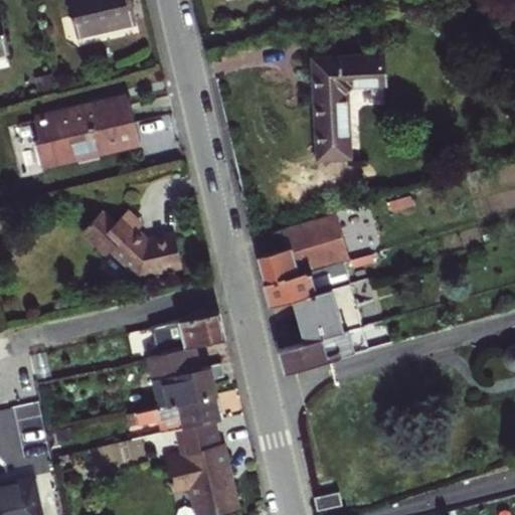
[(68,0),(77,35),(136,21),(131,0),(68,0)]
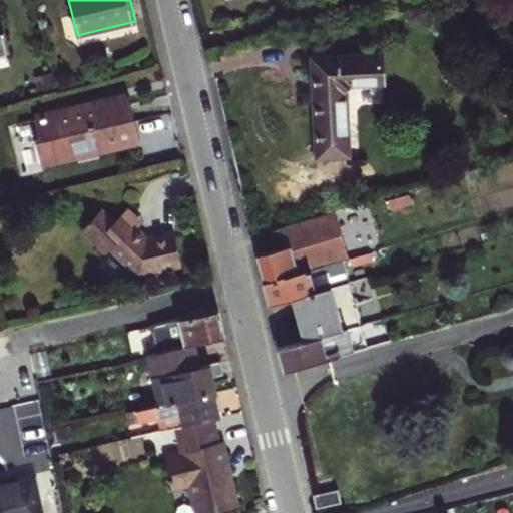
[(0,53),(10,52),(0,10),(0,53)]
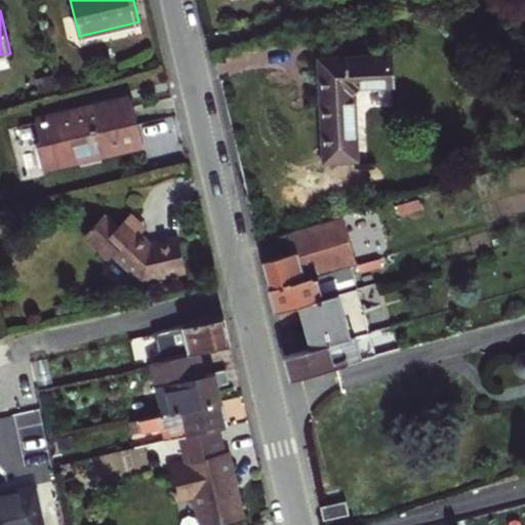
[(360,86),(393,83),(392,55),(321,59),(323,111),(326,162),(357,160),(354,92),(360,86)]
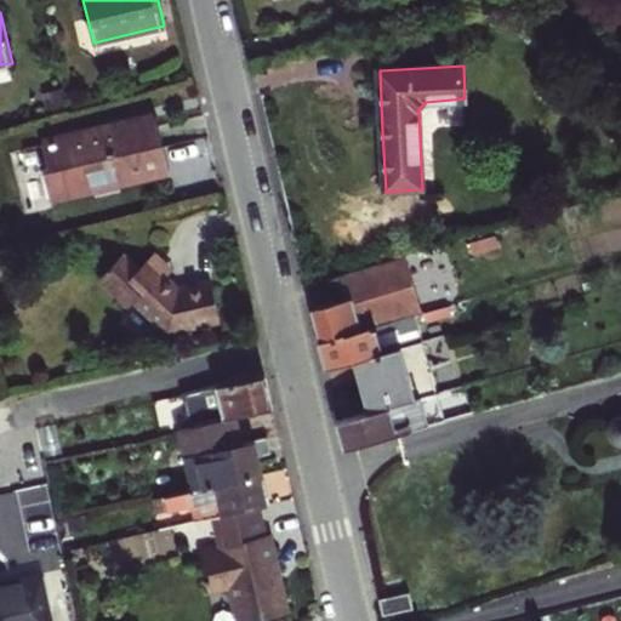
[(155,118),(143,120),(151,149),(163,146),(155,118)]
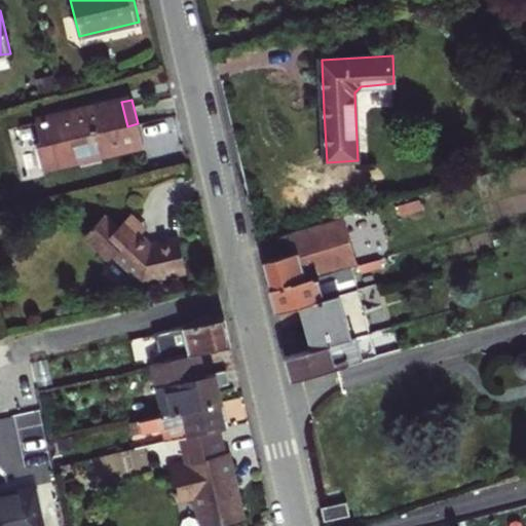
[(121,102),(37,122),(41,140),(36,141),(43,170),(143,145),(140,134),(138,123),(127,126),(121,102)]
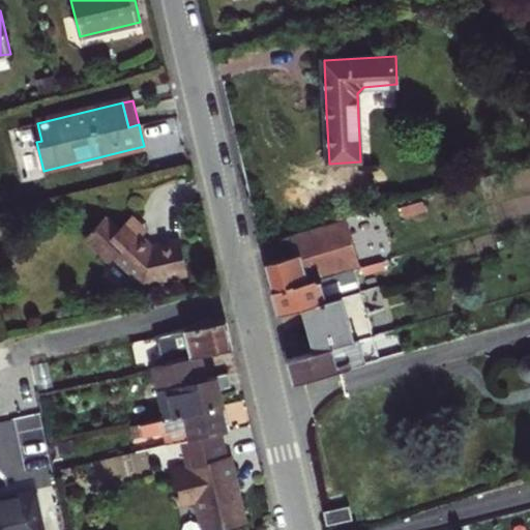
[(134,215),(130,218),(146,233),(149,230),(134,215)]
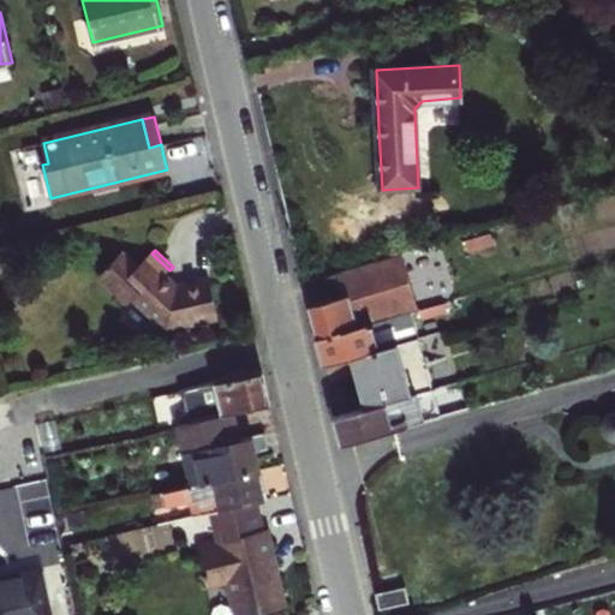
[(165,276),(169,270),(151,254),(139,268),(123,252),(100,276),(130,304),(133,299),(165,328),(184,323),(184,324),(219,317),(215,298),(210,280),(175,287),(165,276)]
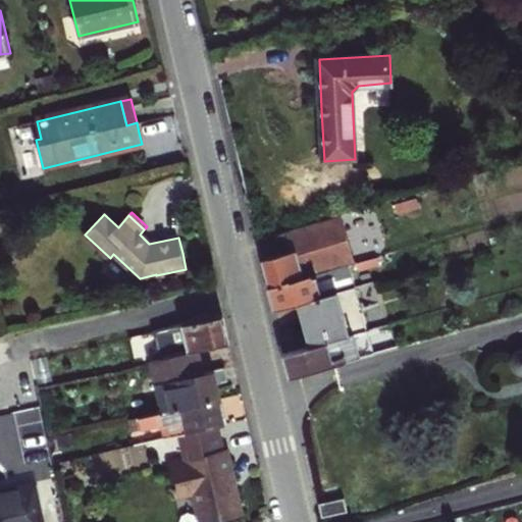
[(357,263),(343,215),(276,235),(282,255),(263,261),(270,288),(357,263)]
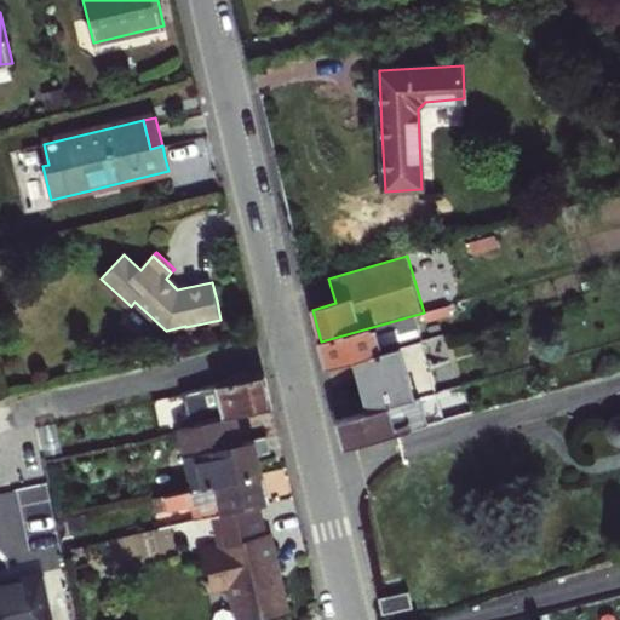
[(390,322),(321,342),(323,355),(327,368),(356,361),(409,345),(408,338),(390,343),(389,336),(419,327),(452,317),(449,305),(390,322)]
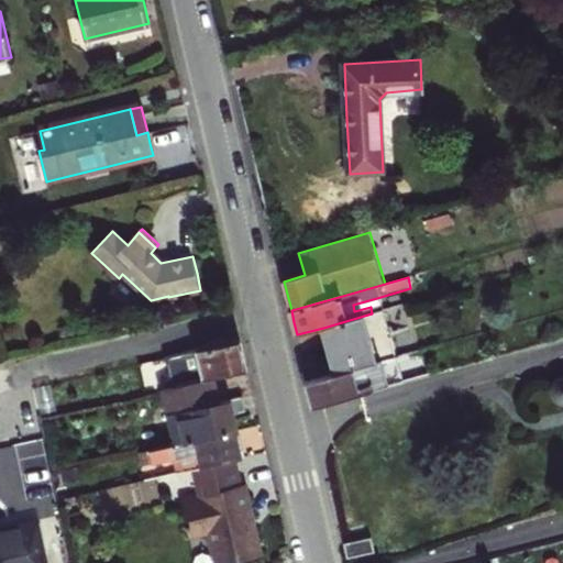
[(371,307),(372,313),(384,310),(381,297),(353,305),(354,311),(371,307)]
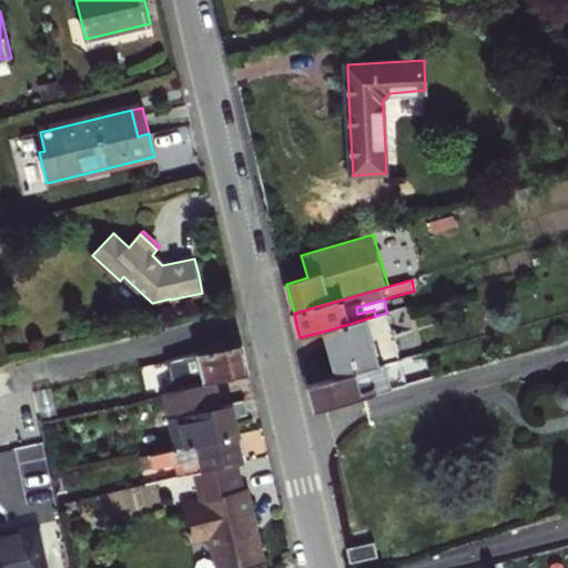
[(375,316),(326,331),(333,354),(340,378),(378,366),(401,361),(387,313),(375,316)]
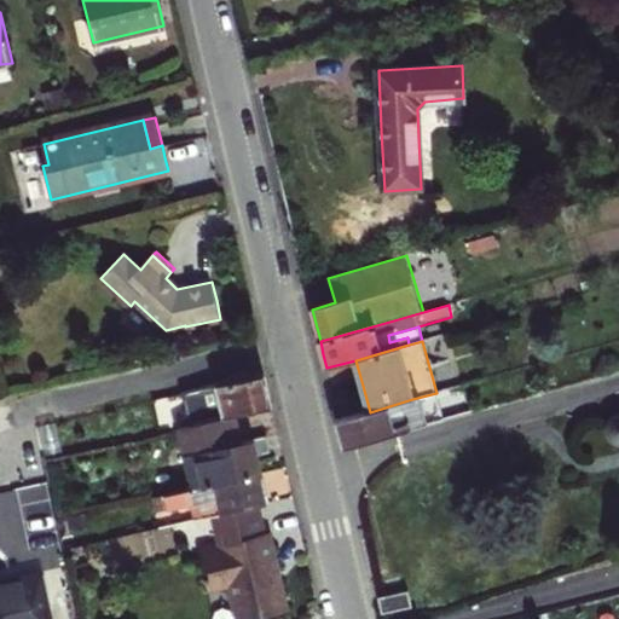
[(266,375),(184,394),(190,424),(236,414),(273,404),(270,389),(266,375)]
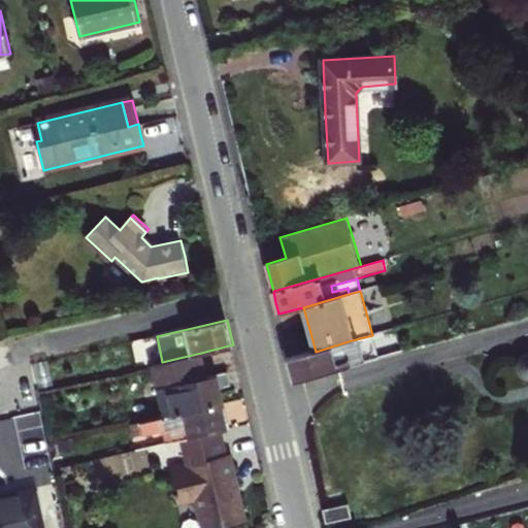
[(352,340),(316,352),(288,359),(291,370),(294,382),(378,358),(372,335),(352,340)]
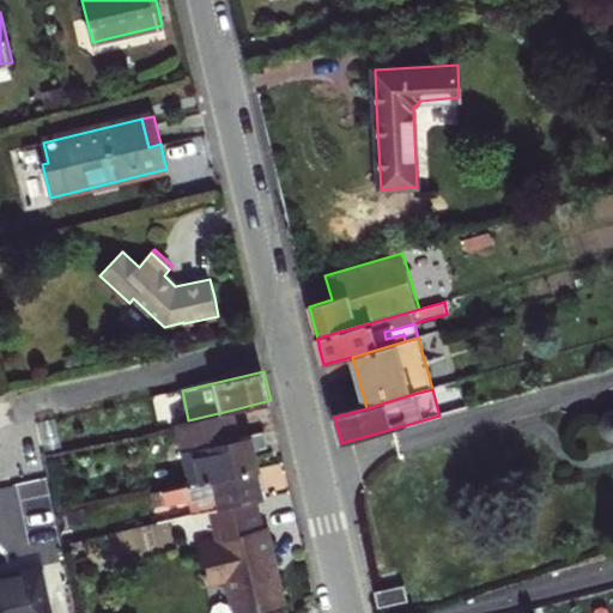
[(176,423),(182,450),(241,437),(234,410),(188,420),(176,423)]
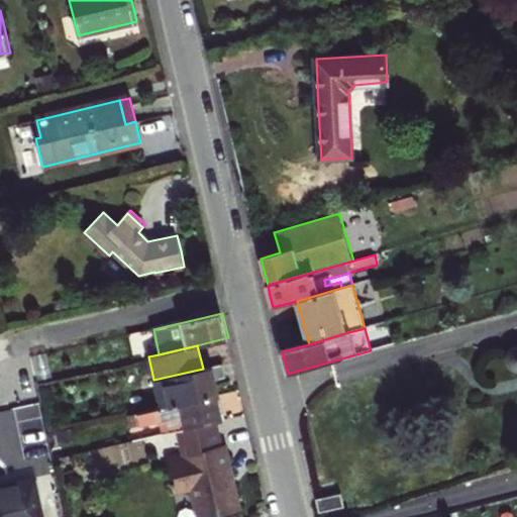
[(516,345),(516,346),(513,347),(511,350),(509,352),(508,356),(508,358),(509,363),(510,366),(512,368),(515,370),(516,370),(516,345)]
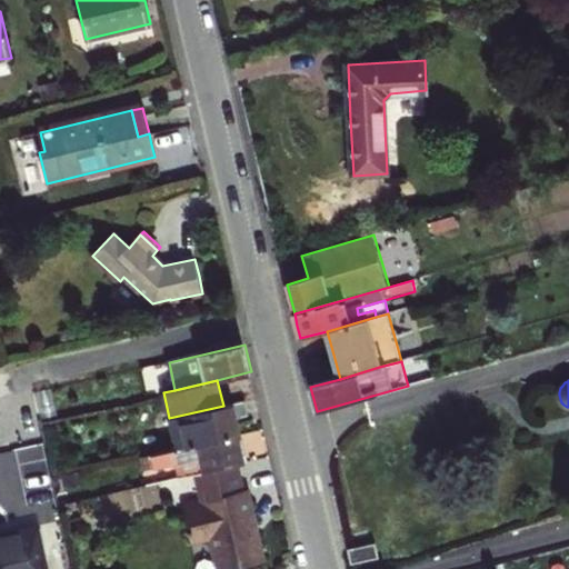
[(169,418),(177,449),(241,433),(238,418),(249,416),(248,408),(246,400),(223,406),(169,418)]
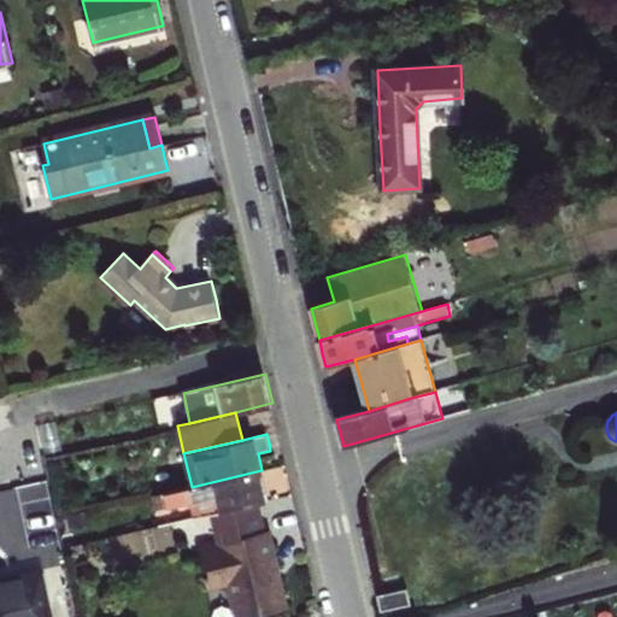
[(262,470),(192,487),(153,495),(156,510),(191,503),(194,518),(213,513),(258,503),(269,500),(265,486),(262,470)]
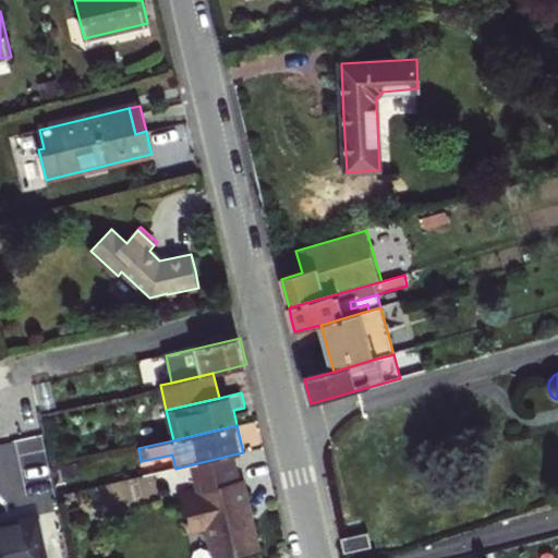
[(233,455),(193,464),(199,490),(240,482),(237,469),(233,455)]
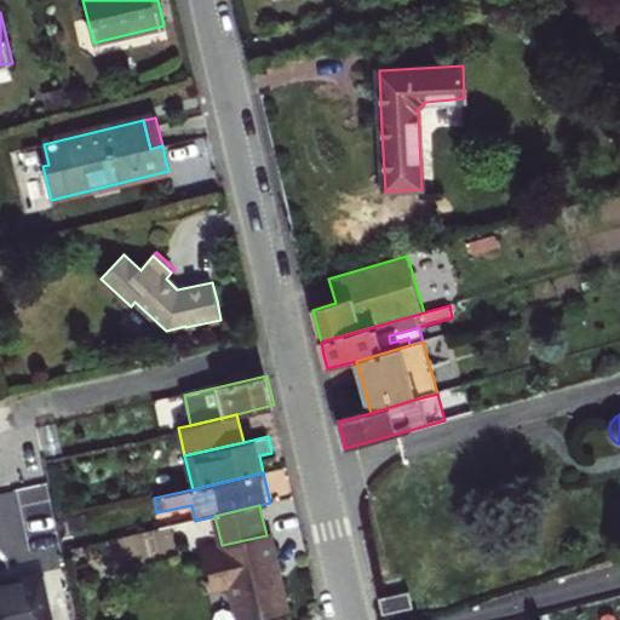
[(222,545),(201,550),(210,593),(231,589),(239,619),(252,619),(290,612),(279,562),(274,563),(267,535),(222,545)]
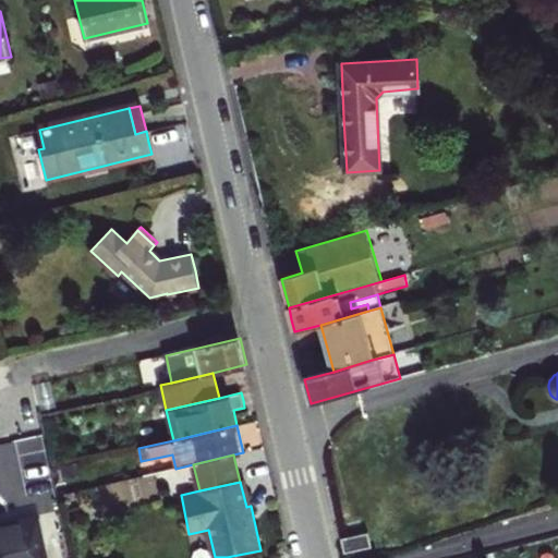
[(5,524),(0,525),(0,557),(48,557),(40,517),(5,524)]
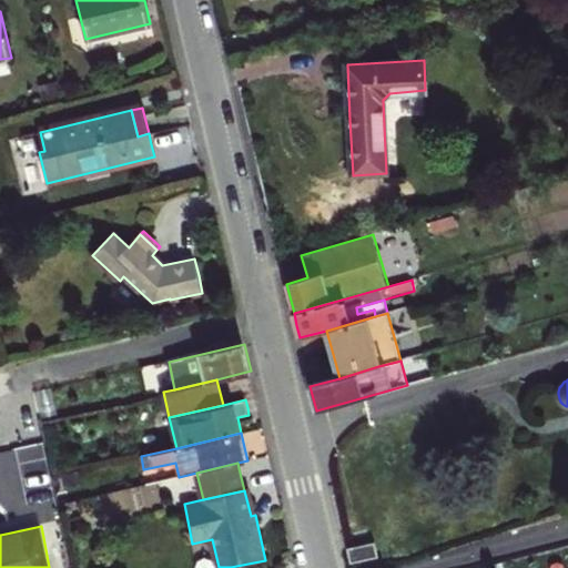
[(376,543),(348,549),(352,563),(379,557),(376,543)]
